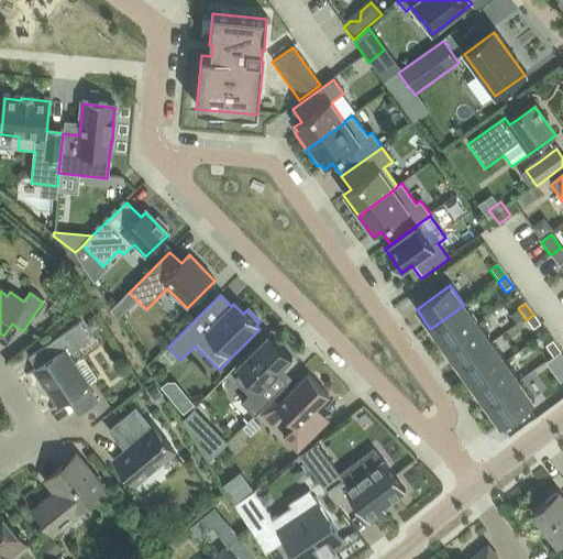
[(464,305),(430,329),(444,348),(477,325),(464,305)]
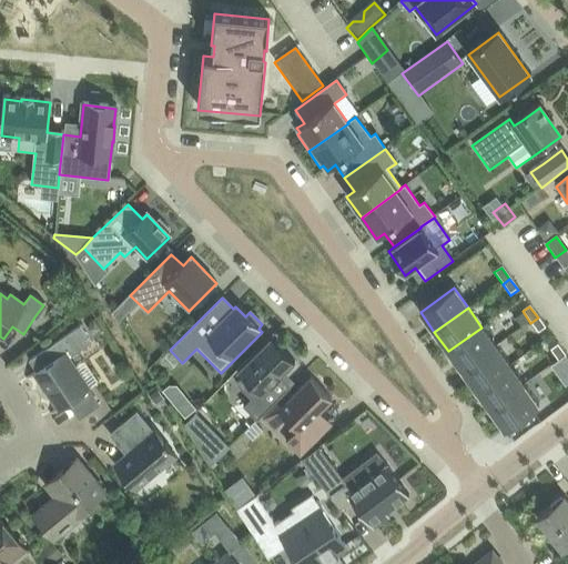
[(530,323),(538,334),(546,329),(538,318),(530,323)]
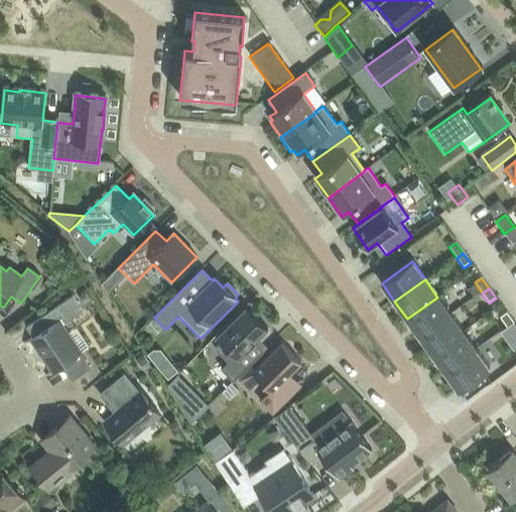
[(82,294),(80,301),(84,306),(92,300),(86,291),(82,294)]
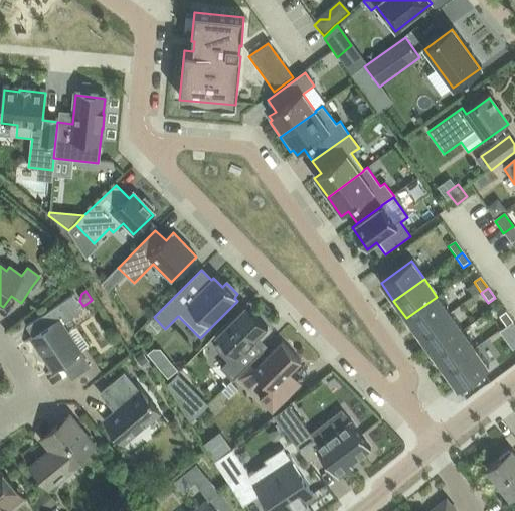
[(83,313),(72,297),(26,329),(33,339),(23,345),(24,346),(33,340),(54,371),(45,377),(45,378),(78,356),(77,355),(89,348),(76,329),(64,337),(59,329),(83,313)]
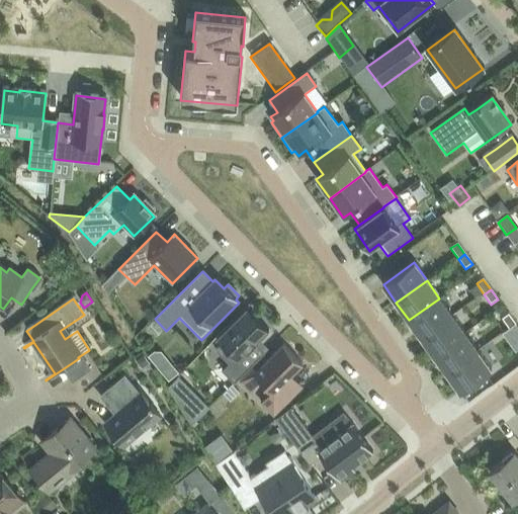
[(409,320),(421,338),(452,317),(439,298),(409,320)]
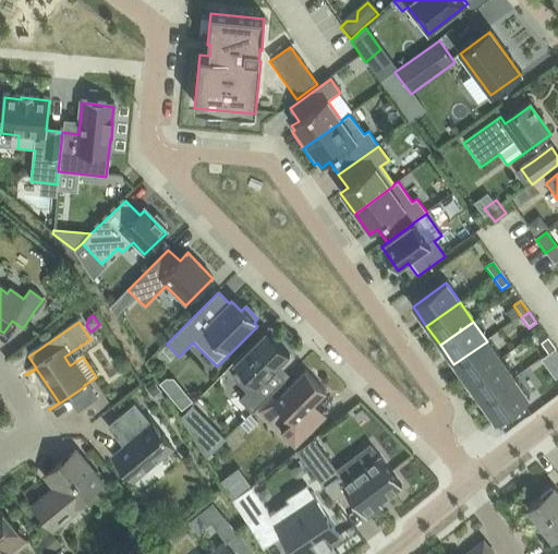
[(266,334),(233,366),(239,372),(232,378),(246,394),(239,401),(253,414),(286,382),(276,372),(290,358),(266,334)]
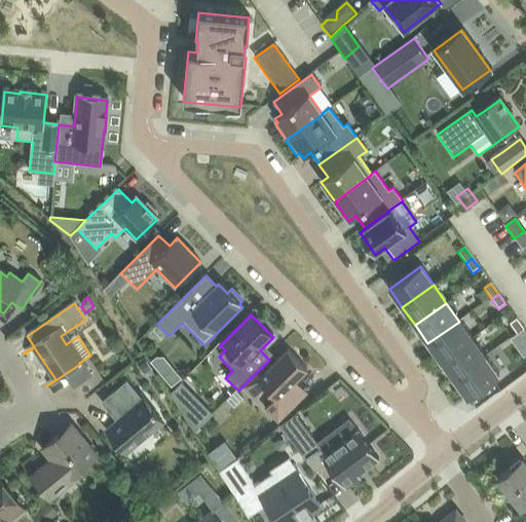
[(510,325),(517,335),(523,330),(524,330),(517,320),(510,325)]
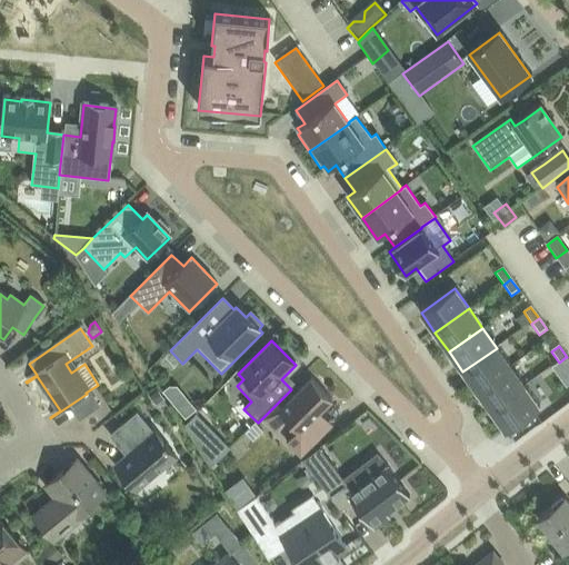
[(462,372),(477,392),(510,367),(497,348),(462,372)]
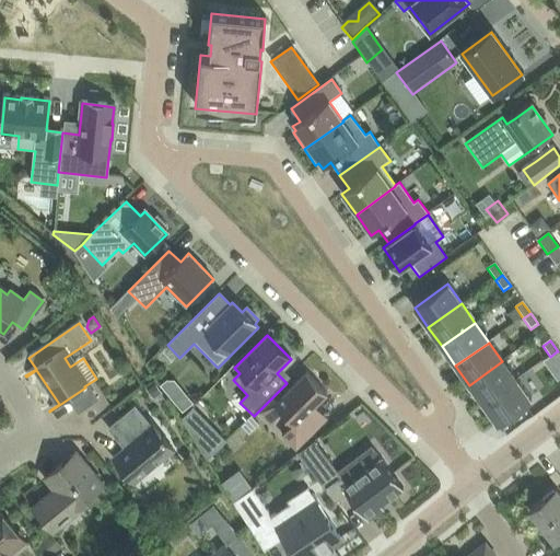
[(550,357),(544,361),(557,380),(559,378),(559,355),(557,351),(550,357)]
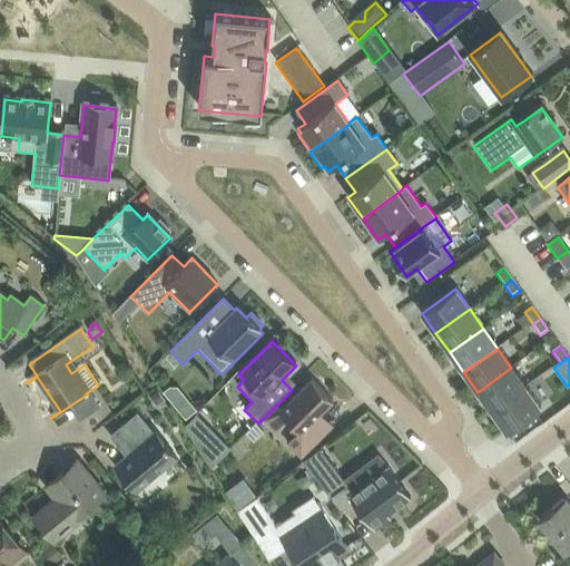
[(526,388),(511,368),(478,392),(491,411),(526,388)]
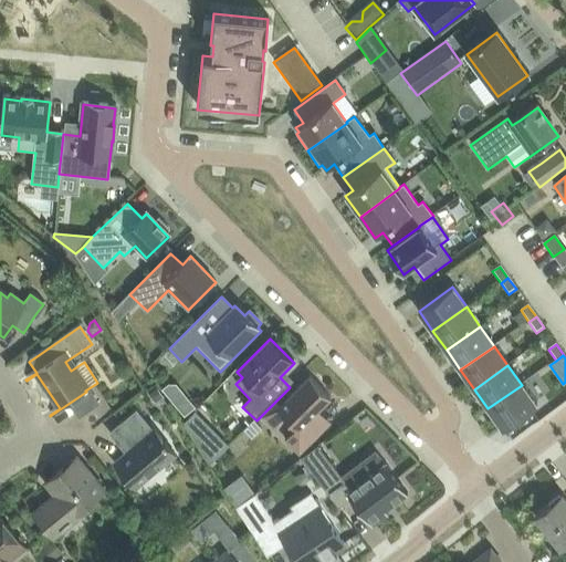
[(308,378),(266,423),(273,429),(285,417),(297,429),(285,441),(300,456),(331,424),(318,413),(331,399),(308,378)]
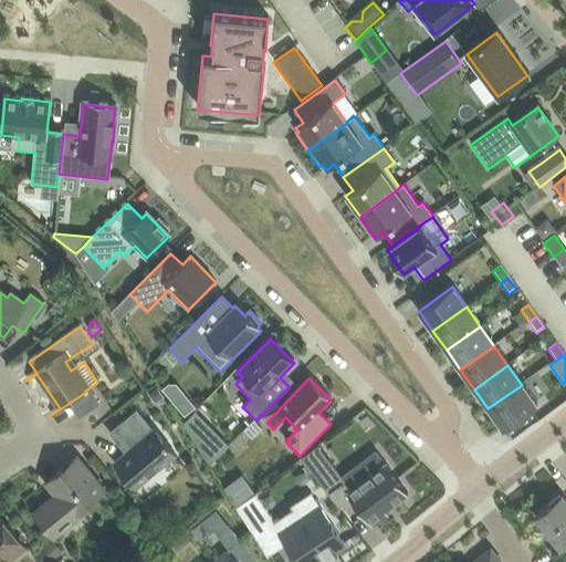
[(522,385),(488,408),(502,428),(535,405),(522,385)]
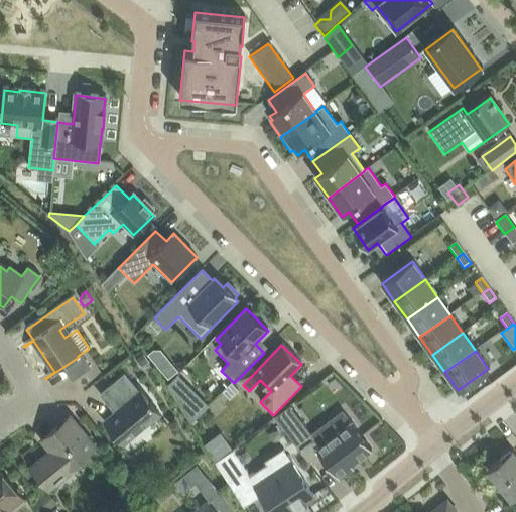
[(142,353),(134,358),(142,369),(149,364),(142,353)]
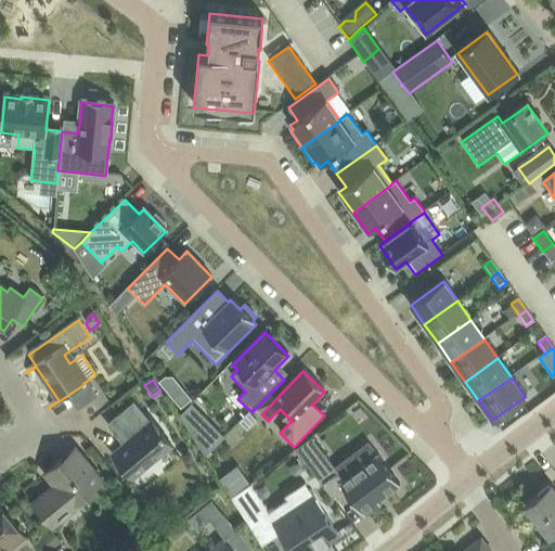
[(178,393),(171,398),(180,410),(192,400),(185,394),(178,393)]
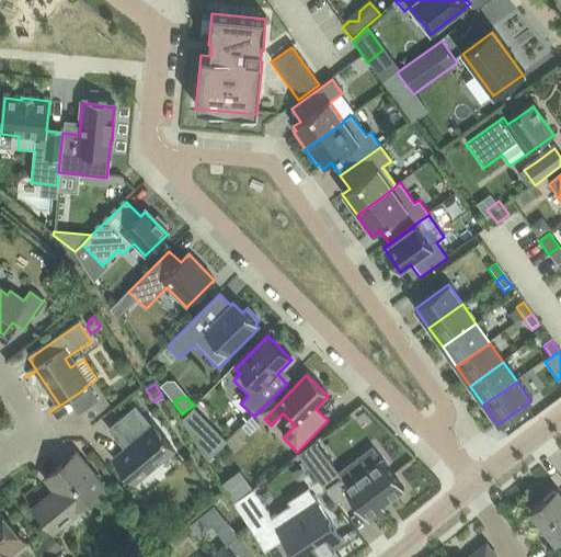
[(113,461),(124,475),(134,487),(173,454),(152,429),(151,429),(149,427),(136,409),(110,430),(127,450),(113,461)]
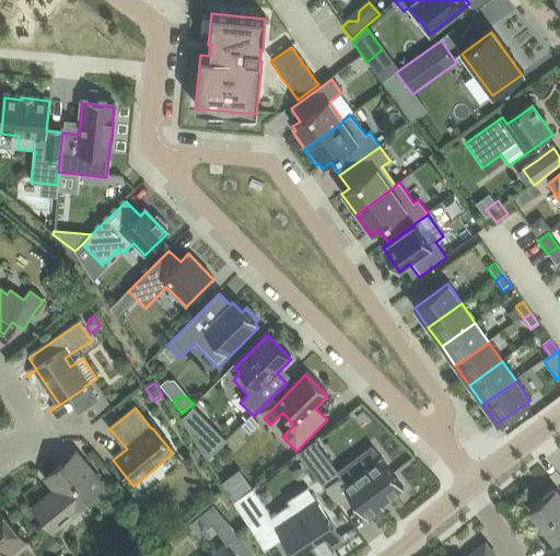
[(194,409),(183,420),(189,430),(201,418),(194,409)]
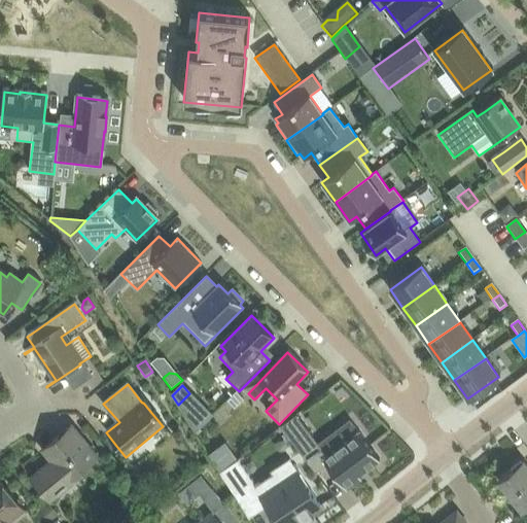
[(325,455),(295,416),(280,428),(315,475),(326,466),(346,492),(362,480),(360,476),(380,461),(357,431),(325,455)]
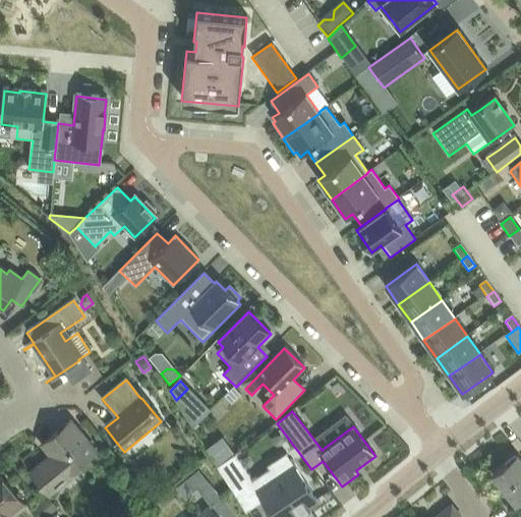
[(96,453),(83,439),(70,422),(43,446),(52,457),(32,474),(45,490),(50,496),(90,463),(88,459),(96,453)]
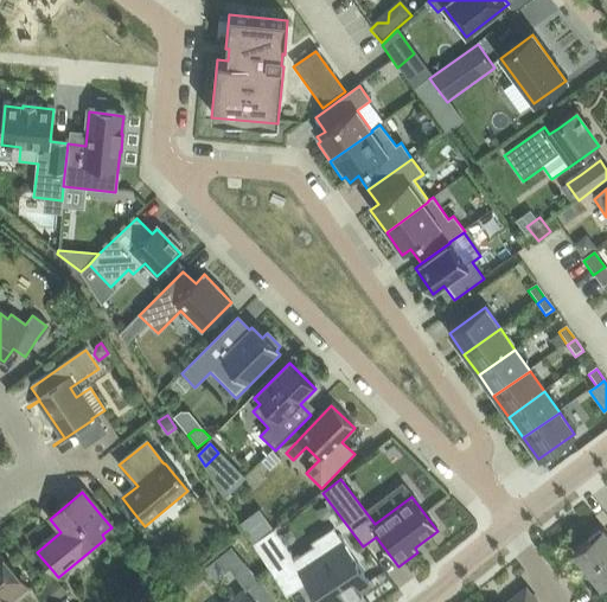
[(249,518),(240,525),(253,545),(262,538),(249,518)]
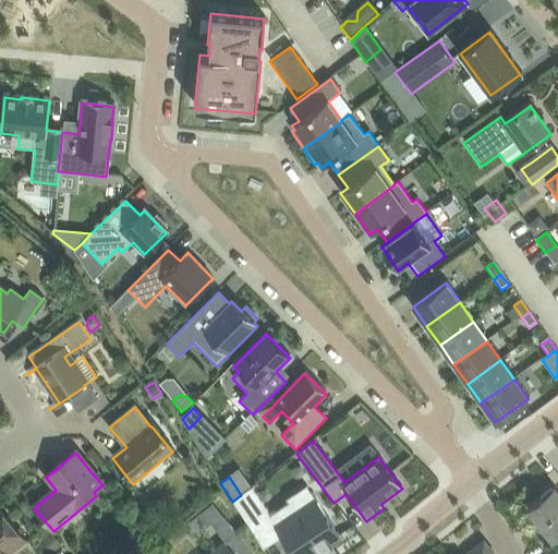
[(288,504),(267,517),(291,553),(320,553),(342,540),(315,500),(306,486),(284,501),(288,504)]
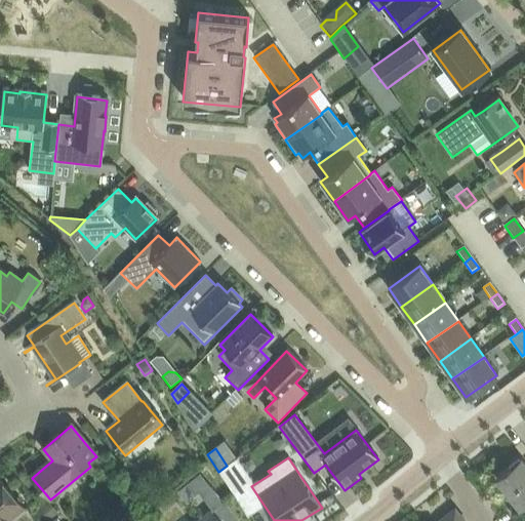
[(218,472),(233,494),(252,481),(237,458),(227,466),(218,472)]
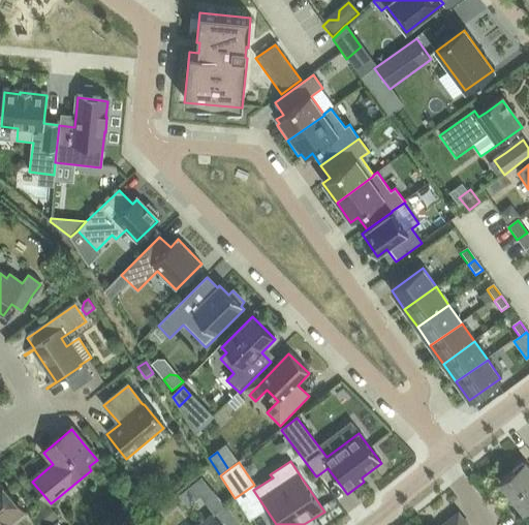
[(528,469),(526,466),(517,473),(515,472),(500,485),(524,514),(528,508),(528,469)]
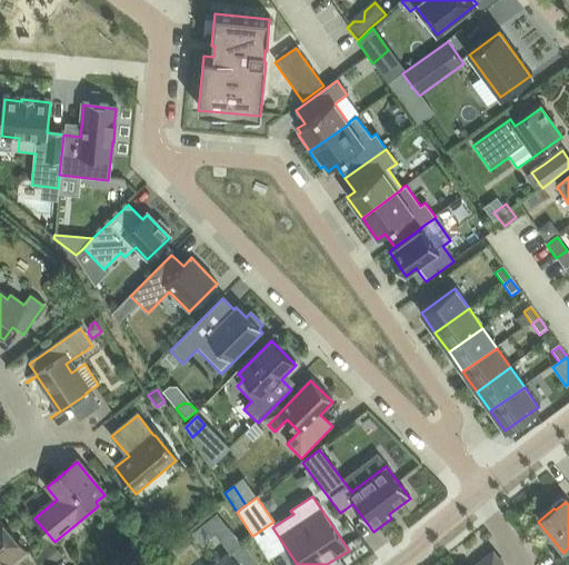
[(220,541),(230,532),(218,517),(208,526),(220,541)]
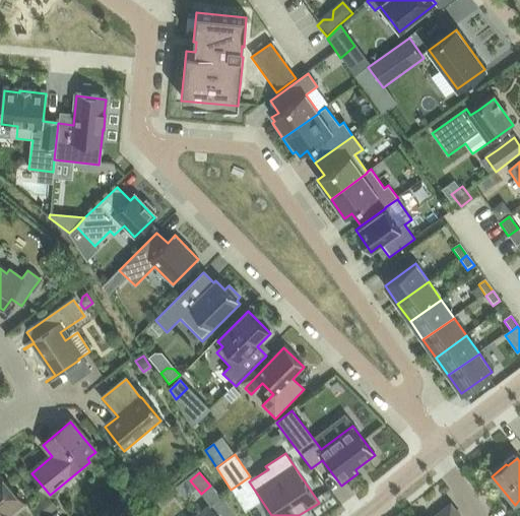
[(8,515),(22,505),(11,491),(0,476),(0,515),(8,515)]
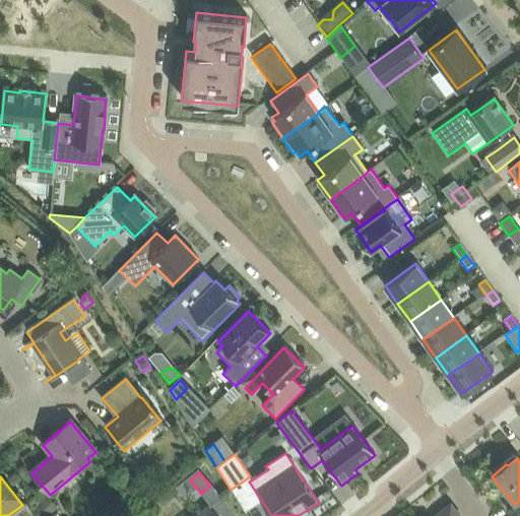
[(48,498),(39,505),(48,515),(52,515),(58,510),(48,498)]
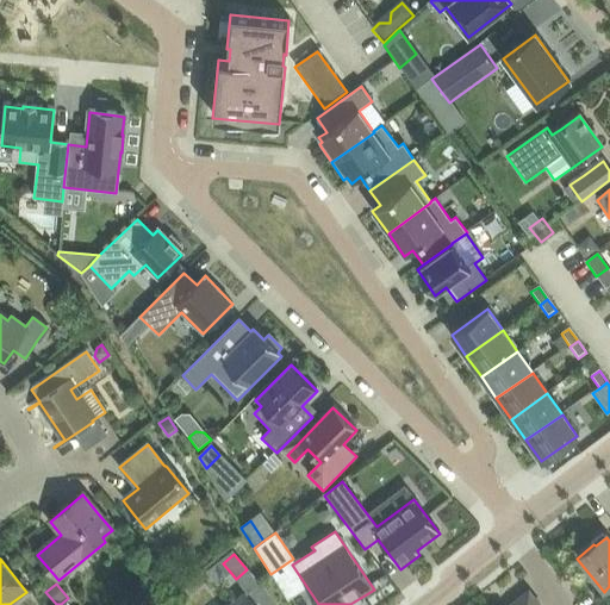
[(56,604),(45,592),(36,600),(39,604),(56,604)]
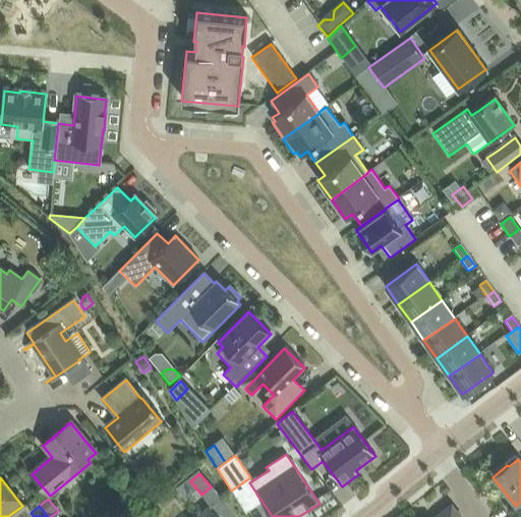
[(459,516),(452,508),(440,516),(459,516)]
